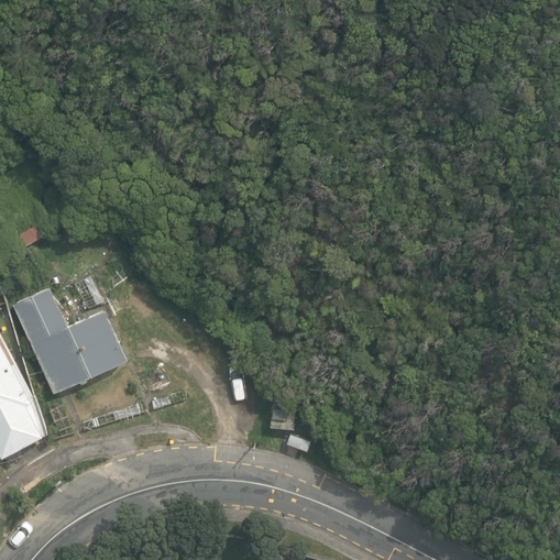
[(15,237),(21,250),(35,243),(29,230),(15,237)]
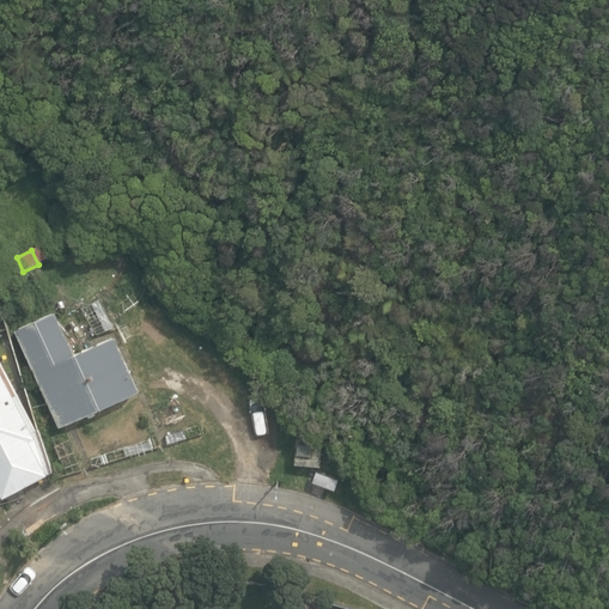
[(13,333),(58,430),(136,394),(111,340),(71,359),(52,316),(13,333)]
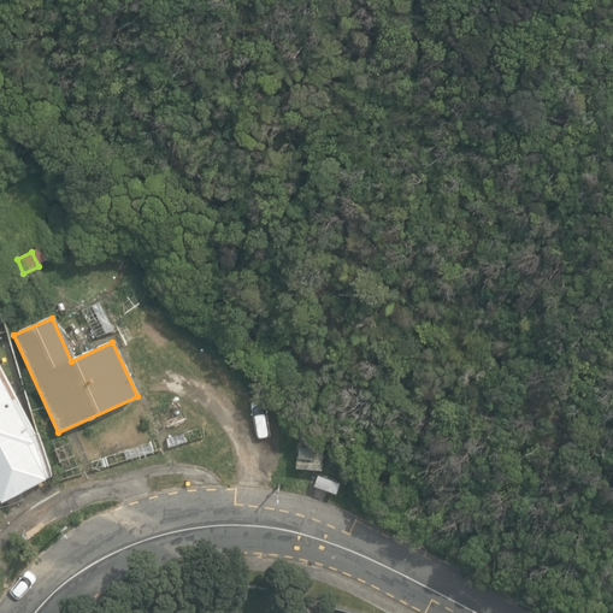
[(0,500),(1,502),(49,477),(35,436),(31,437),(0,378),(0,500)]
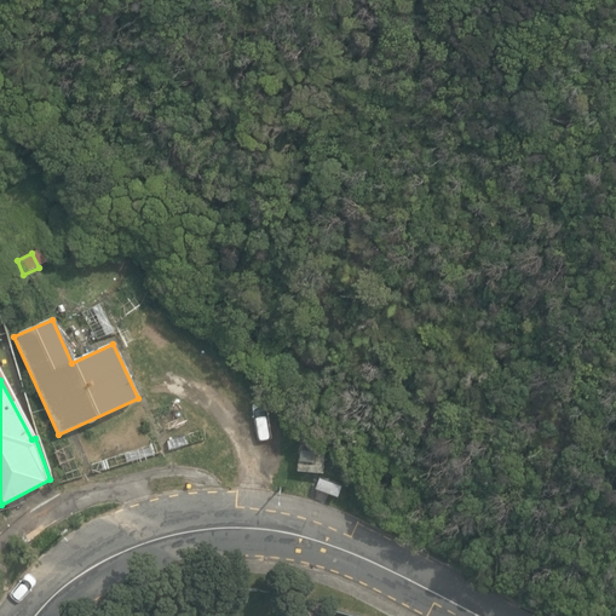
[(297,471),(322,473),(324,444),(299,442),(297,471)]
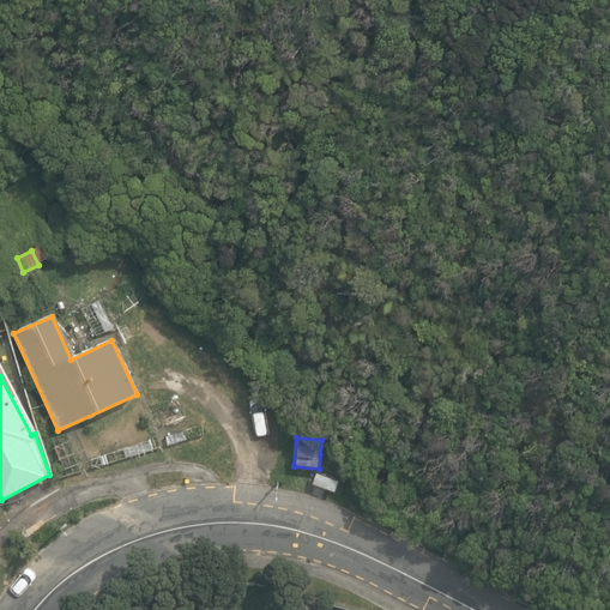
[(332,501),(338,482),(313,475),(307,493),(332,501)]
